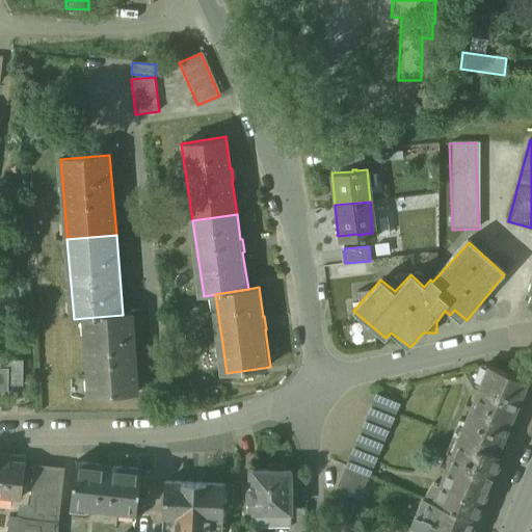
[(123,315),(84,318),(91,397),(141,393),(134,314),(123,315)]
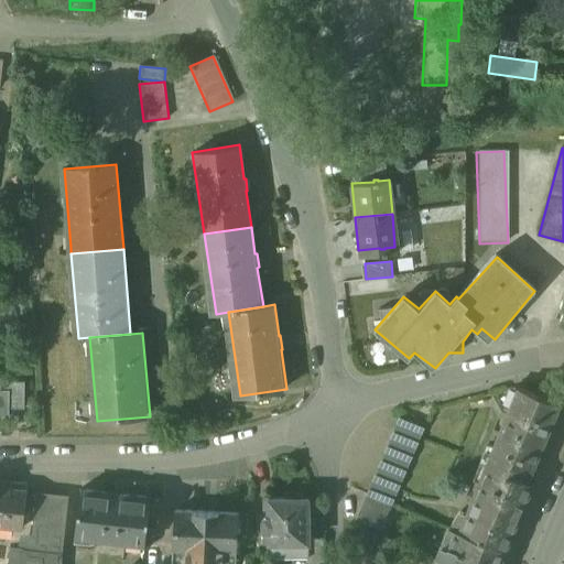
[(24,382),(0,381),(0,414),(9,414),(9,408),(24,408),(24,382)]
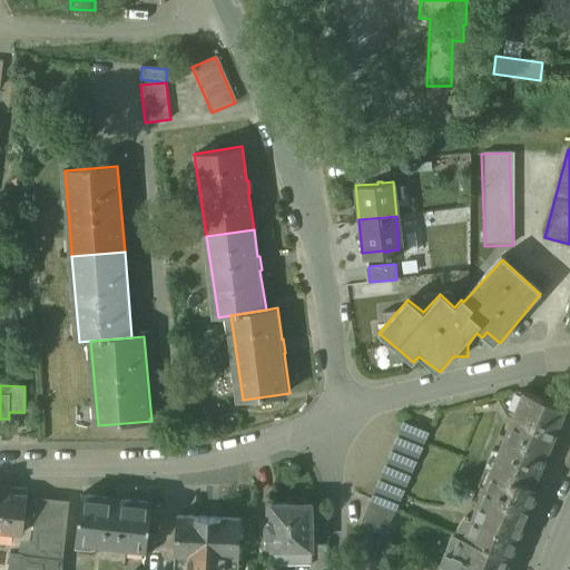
[(523,392),(492,471),(533,488),(566,409),(523,392)]
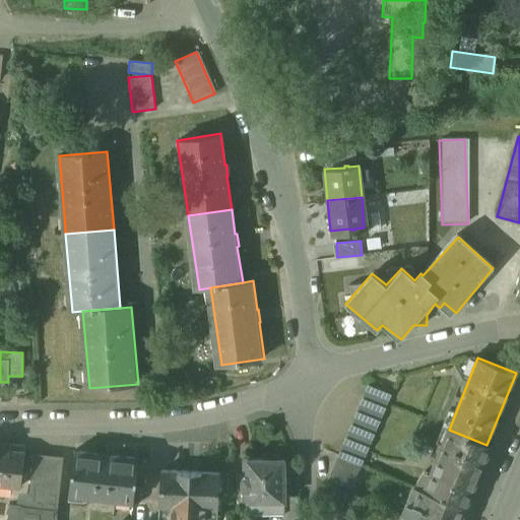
[(369,385),(339,455),(362,464),(391,394),(369,385)]
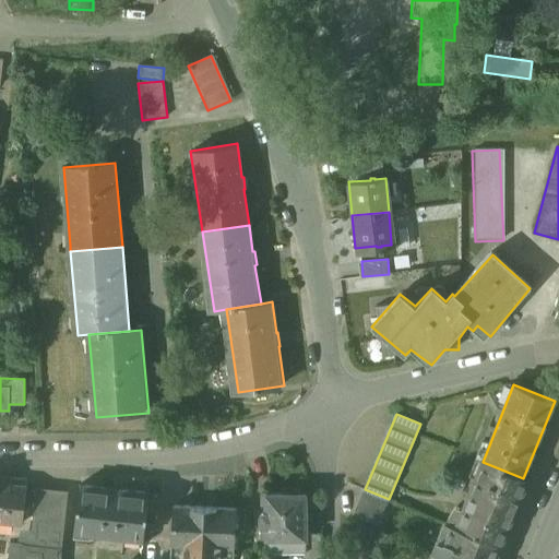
[(483,462),(455,527),(501,547),(508,528),(502,526),(515,497),(521,499),(527,480),(523,478),(483,462)]
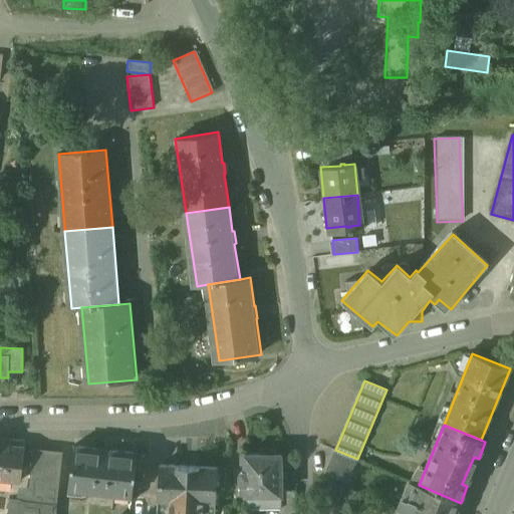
[(11,440),(0,440),(0,478),(21,481),(24,448),(10,447),(11,440)]
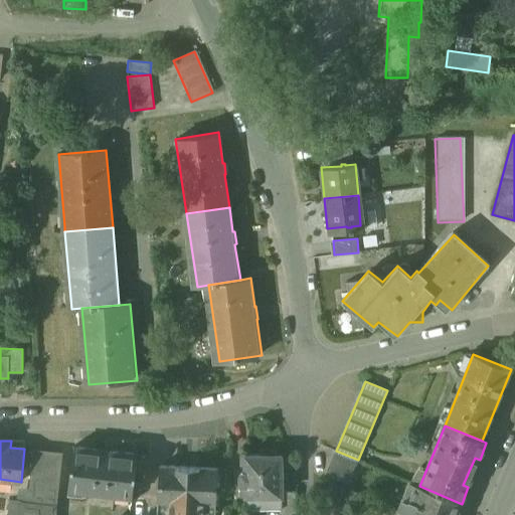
[(138,454),(73,447),(68,490),(132,497),(133,490),(136,465),(138,454)]
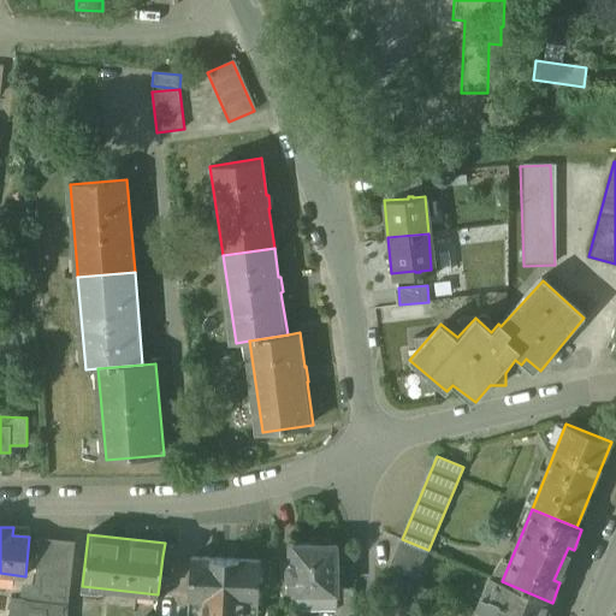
[(66,615),(75,542),(41,538),(36,587),(40,587),(37,602),(11,599),(9,615),(66,615)]
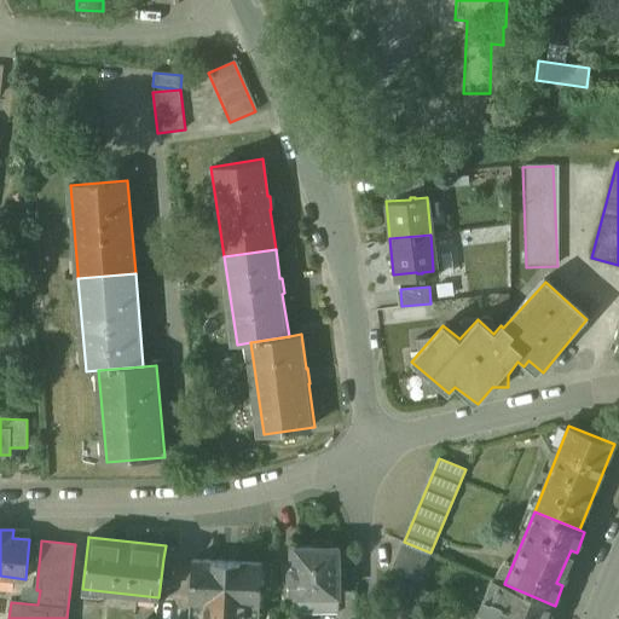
[(334,547),(331,542),(320,543),(319,547),(290,547),(290,596),(300,596),(300,612),(337,612),(337,596),(339,596),(339,591),(339,547),(334,547)]
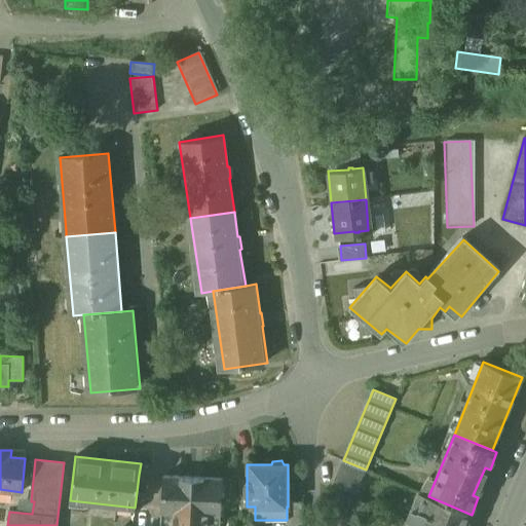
[(366,470),(343,460),(334,484),(355,493),(366,470)]
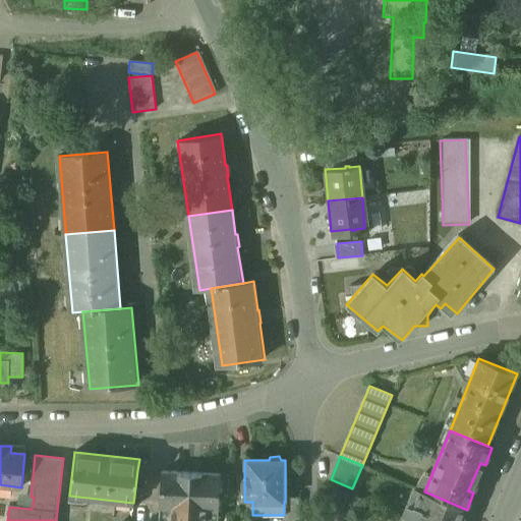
[(155,471),(137,470),(134,496),(148,498),(149,487),(154,488),(155,471)]
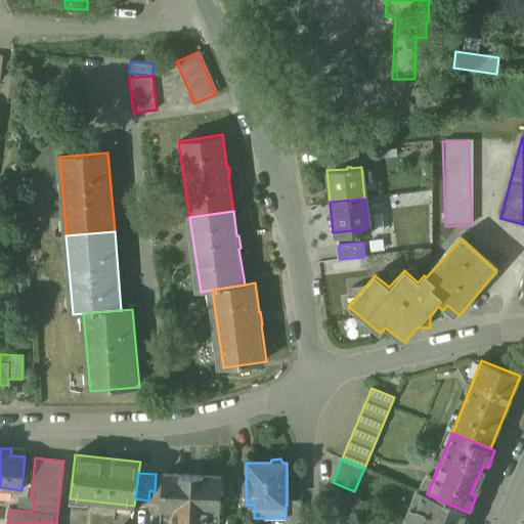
[(221,477),(162,474),(161,509),(172,510),(171,523),(207,523),(207,522),(218,523),(218,512),(220,512),(221,477)]
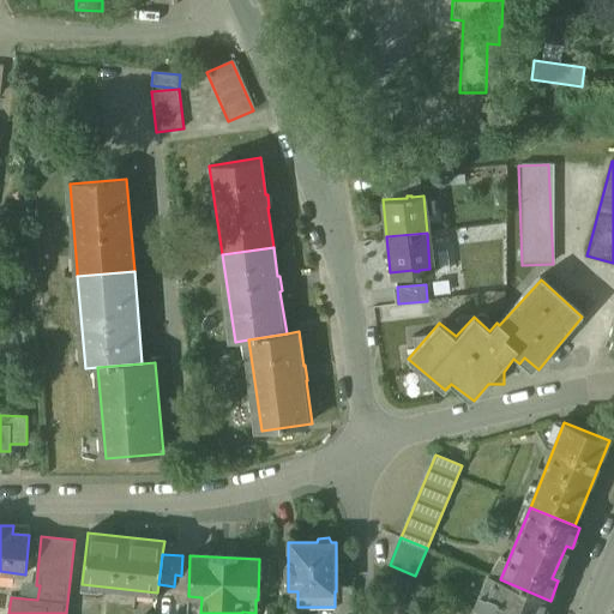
[(423,584),(396,573),(385,601),(411,613),(423,584)]
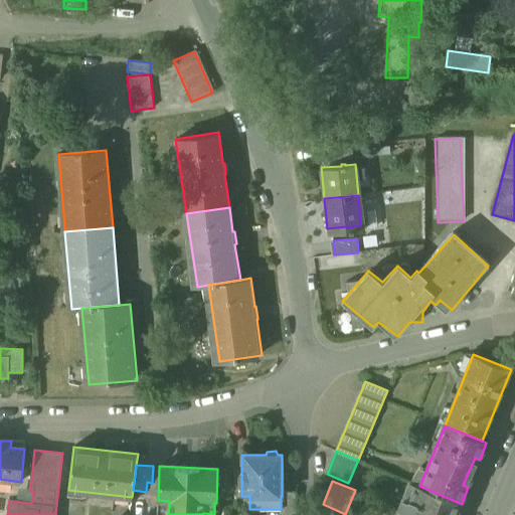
[(419,486),(410,482),(398,509),(404,512),(411,514),(456,514),(462,504),(419,486)]
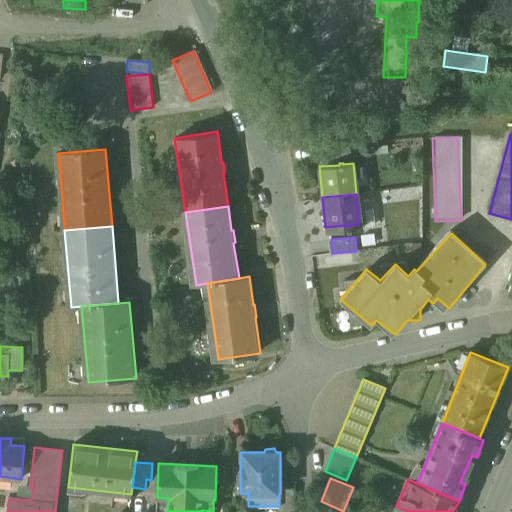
[(294,511),(294,489),(280,489),(280,493),(279,493),(279,506),(279,511),(294,511)]
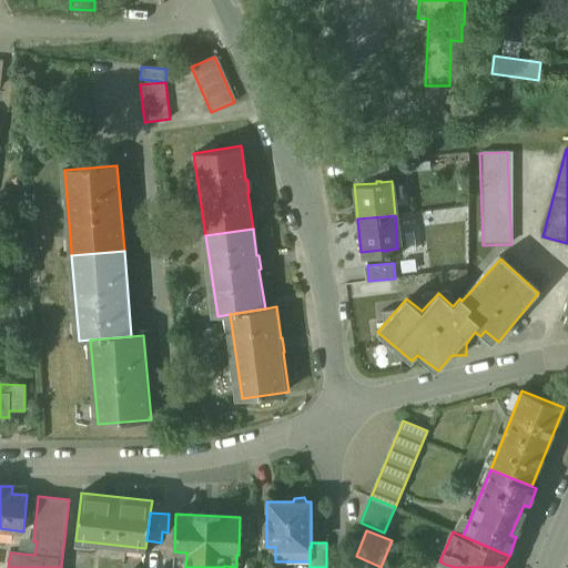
[(165,567),(166,550),(145,548),(144,567),(165,567)]
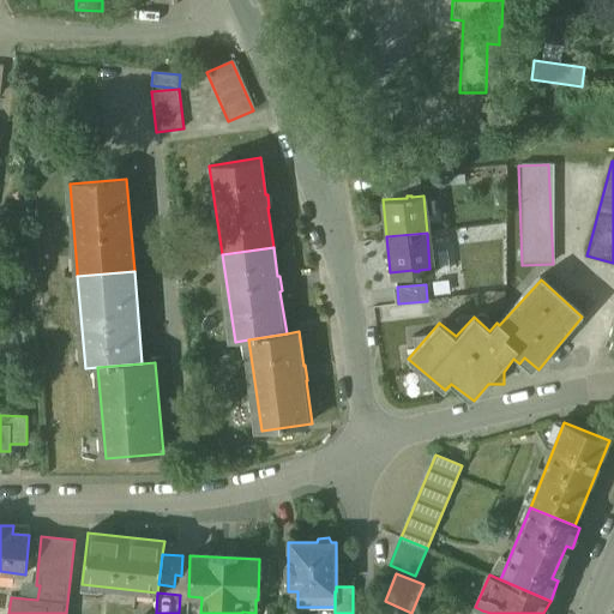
[(8,613),(11,597),(0,596),(0,613),(8,613)]
